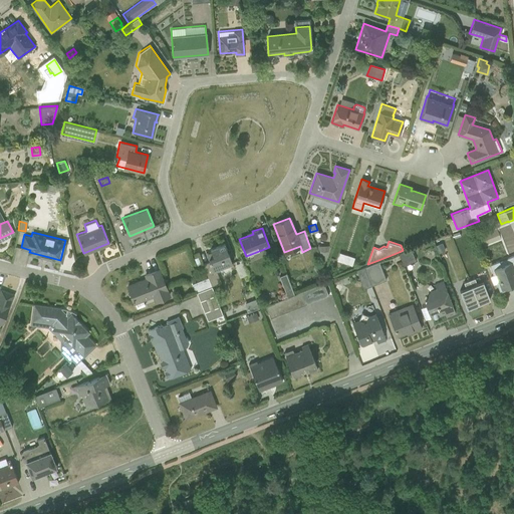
[(218,268),(232,262),(224,242),(210,248),(212,253),(207,255),(209,261),(203,263),(208,276),(211,284),(220,280),(216,270),(218,269),(218,268)]
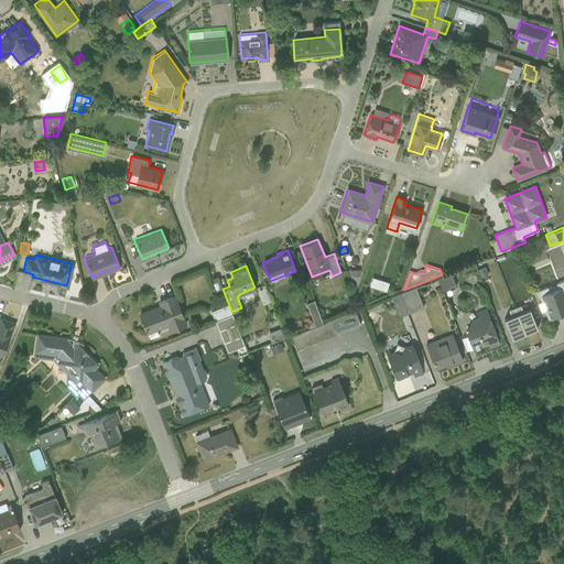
[(348,269),(355,288),(361,268),(348,269)]
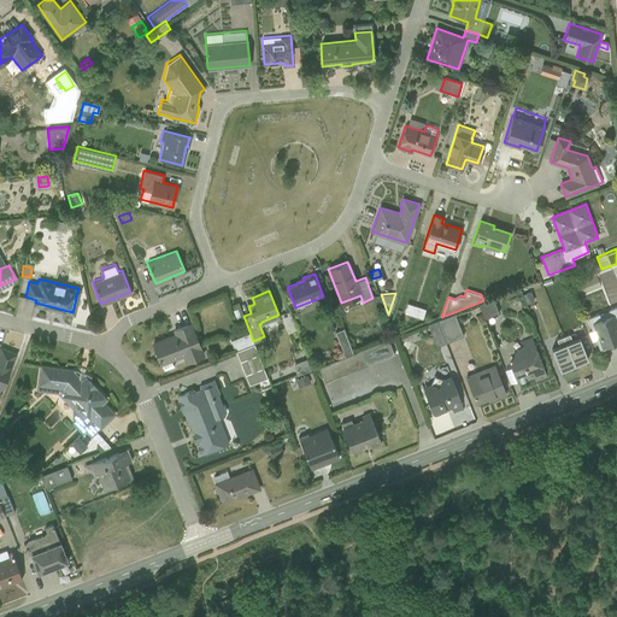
[(498,312),(492,298),(483,300),(479,303),(483,317),(498,312)]
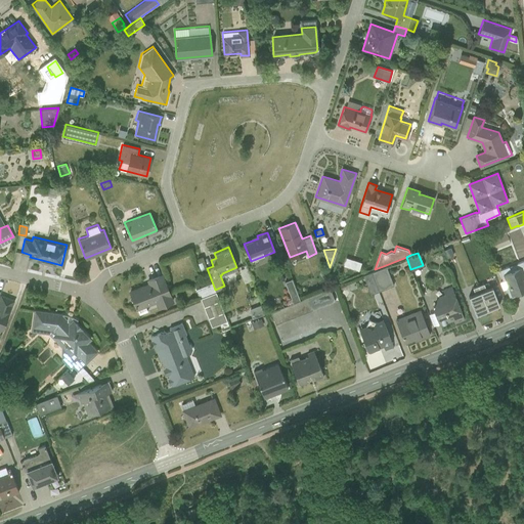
[(523,259),(498,269),(503,279),(498,281),(501,289),(505,288),(509,297),(518,294),(518,292),(523,290),(523,291),(523,259)]
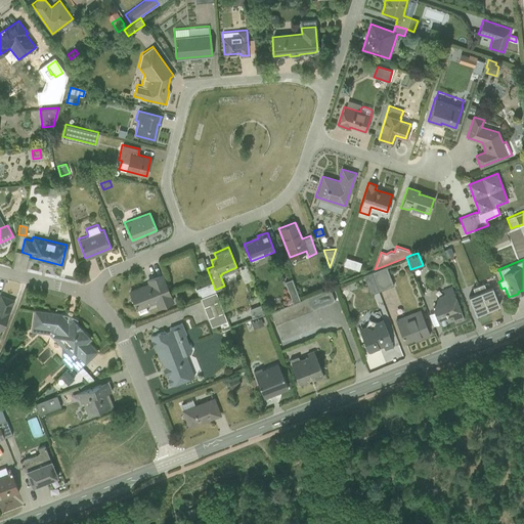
[(370,271),(378,291),(393,284),(386,265),(375,269),(370,271)]
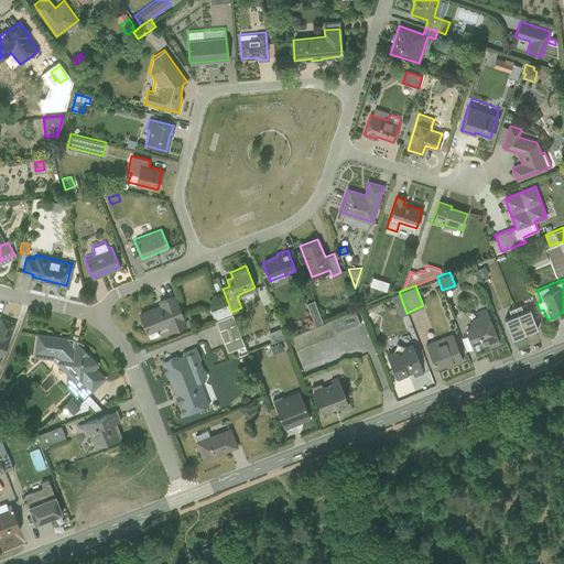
[(262,302),(269,300),(264,288),(258,290),(262,302)]
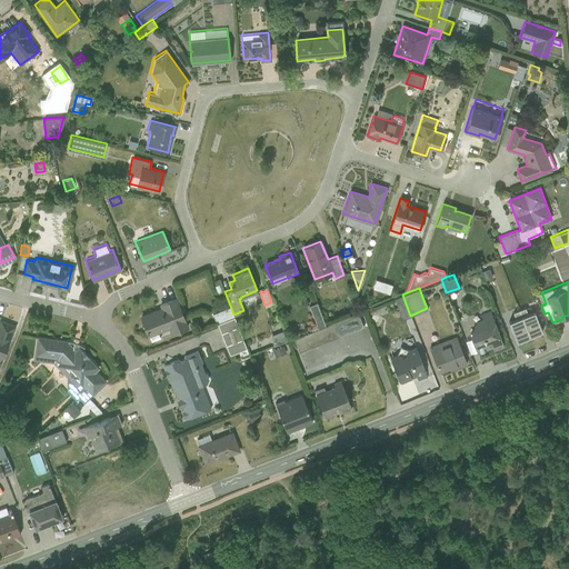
[(401,318),(410,316),(402,295),(395,298),(401,318)]
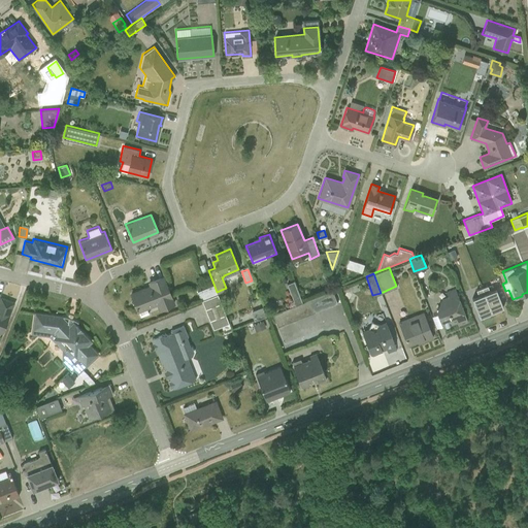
[(159,309),(174,303),(163,275),(149,281),(150,285),(131,293),(139,316),(149,312),(146,307),(157,304),(159,309)]
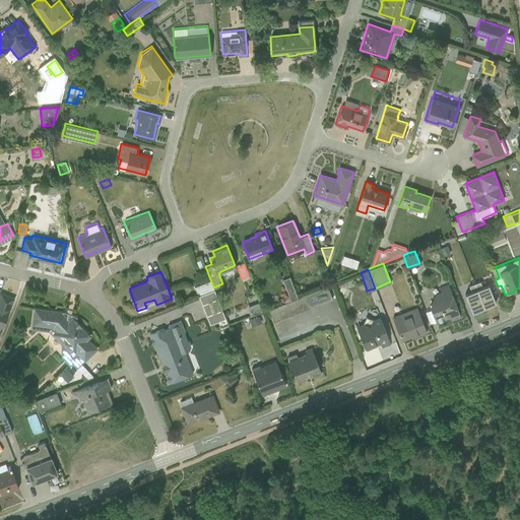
[(289,300),(297,297),(289,276),(282,278),(289,300)]
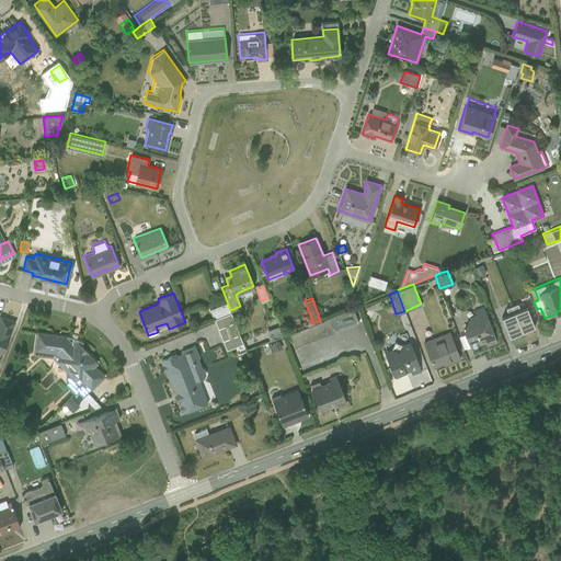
[(215,318),(230,311),(230,310),(227,301),(209,308),(214,318),(215,318)]
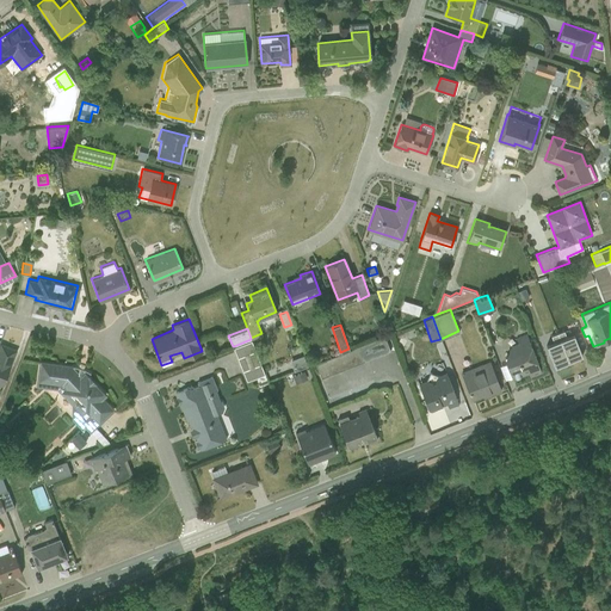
[(568,360),(581,355),(573,334),(566,337),(563,329),(556,332),(568,360)]
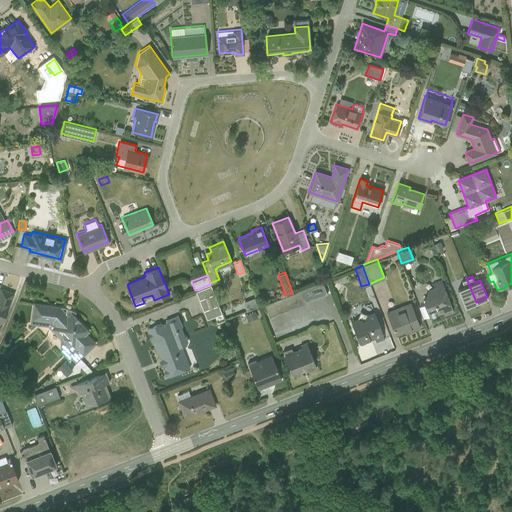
[(464,307),(476,302),(466,278),(461,280),(463,286),(457,289),(464,307)]
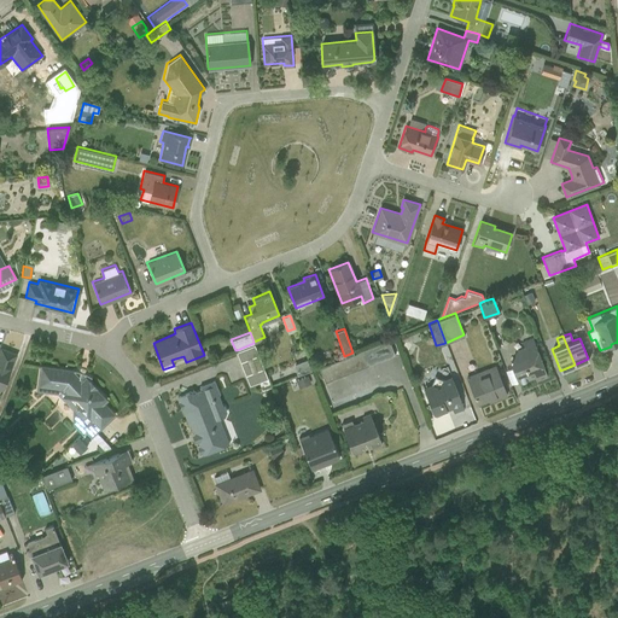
[(537,379),(546,375),(531,337),(522,340),(523,345),(516,348),(509,361),(518,382),(535,374),(537,379)]
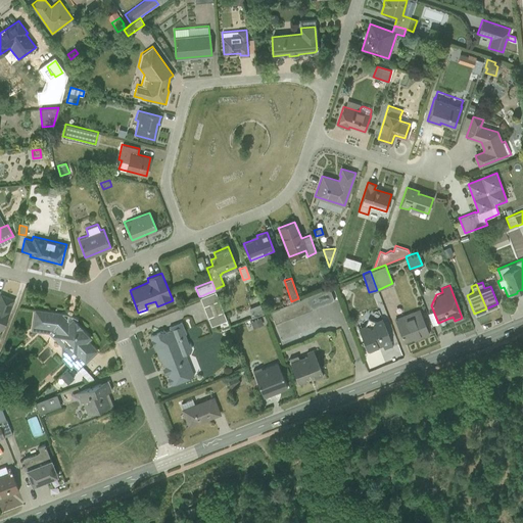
[(270,310),(275,322),(333,299),(329,286),(298,298),(291,301),(270,310)]
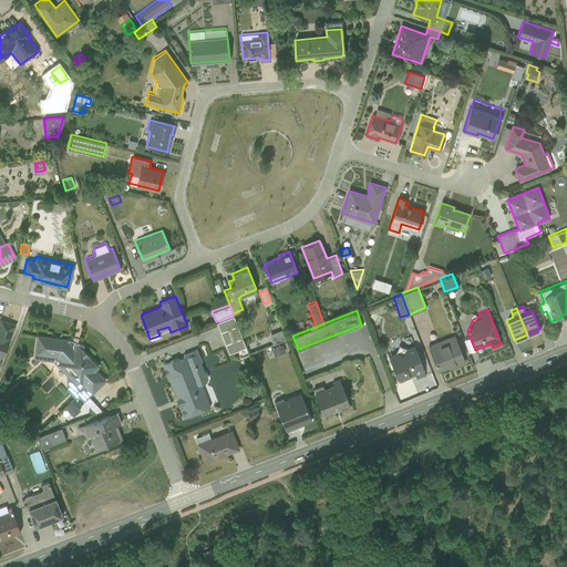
[(368,319),(375,323),(380,317),(372,311),(368,319)]
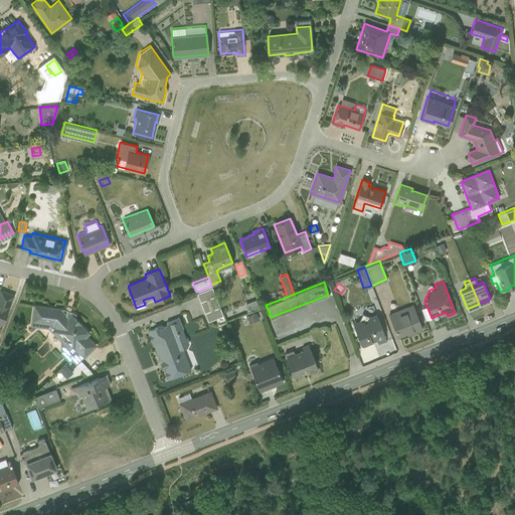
[(211,286),(197,292),(207,320),(222,314),(211,286)]
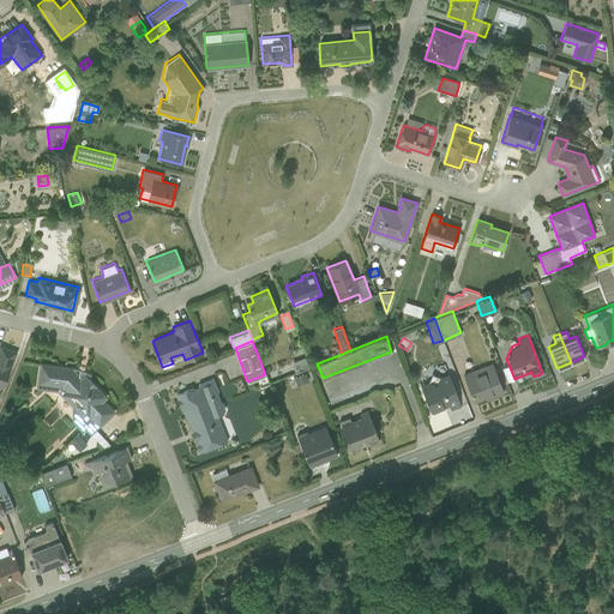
[(0,385),(2,387),(17,350),(0,344),(0,385)]
